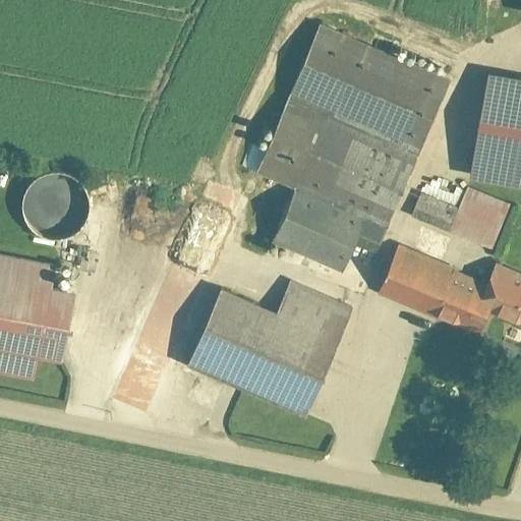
[(316,31),(261,174),(393,225),(449,81),(316,31)]
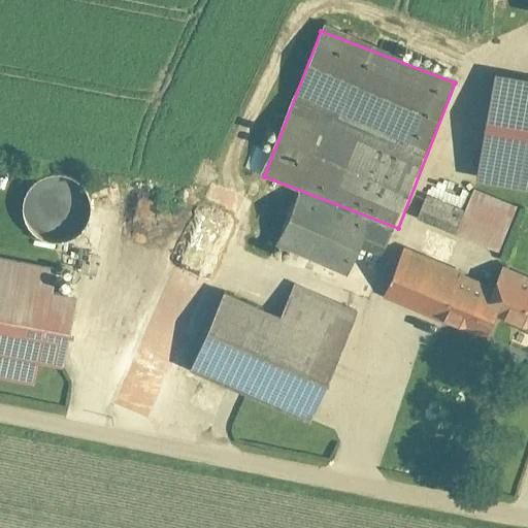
[(24,205),(25,220),(29,230),(35,237),(50,243),(73,241),(87,229),(92,215),(90,198),(83,187),(68,177),(45,178),(30,190),(24,205)]
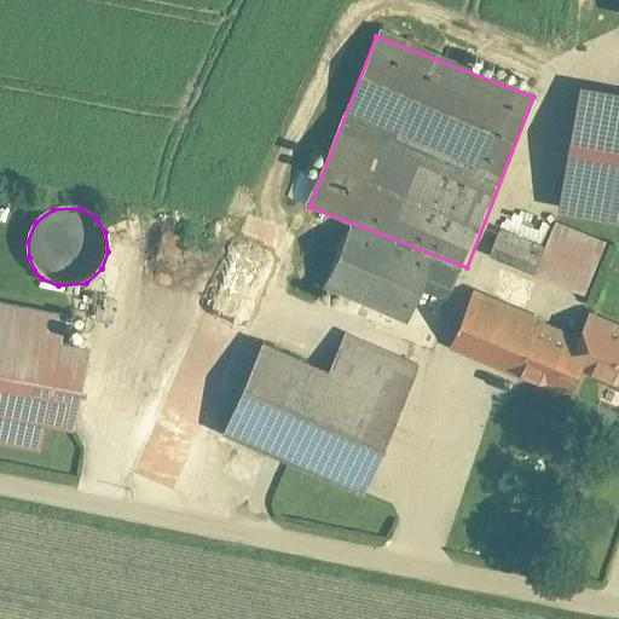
[(562,231),(551,254),(504,233),(489,271),(584,313),(611,253),(562,231)]
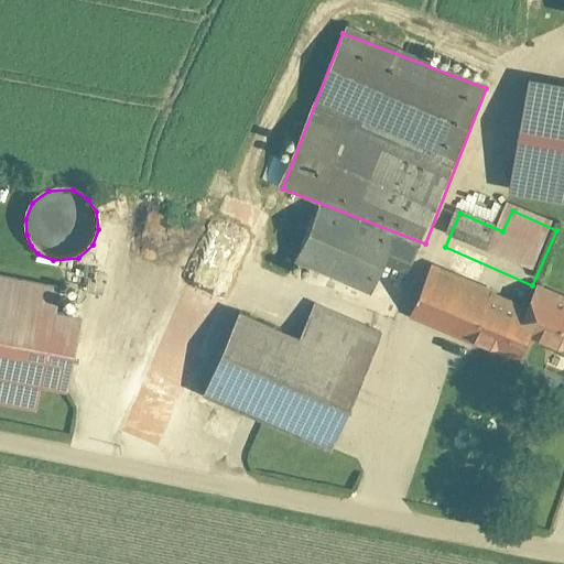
[(311,235),(293,277),(391,320),(414,266),(392,256),(387,268),(311,235)]
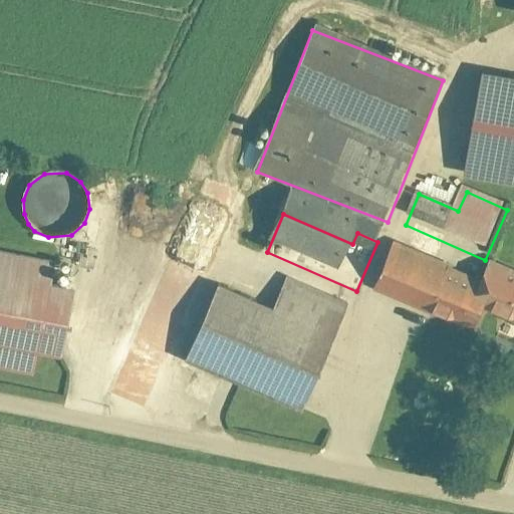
[(513,280),(490,270),(483,287),(399,250),(379,292),(474,334),(485,309),(513,321),(513,280)]
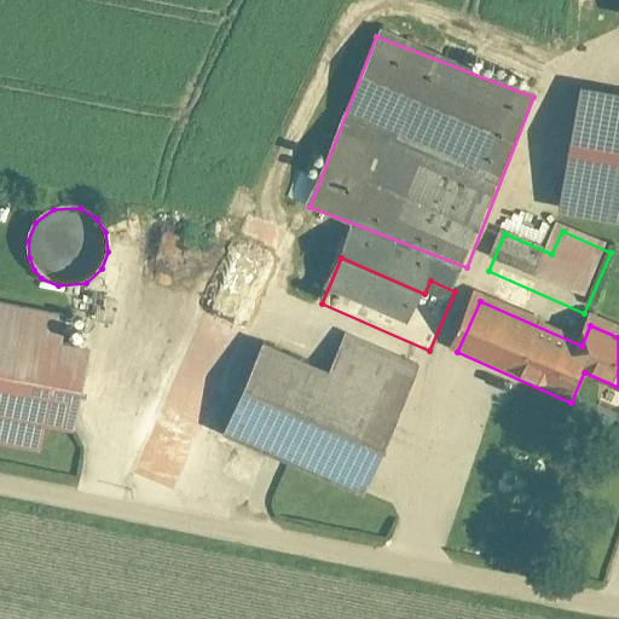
[(88,322),(0,306),(0,443),(64,455),(88,322)]
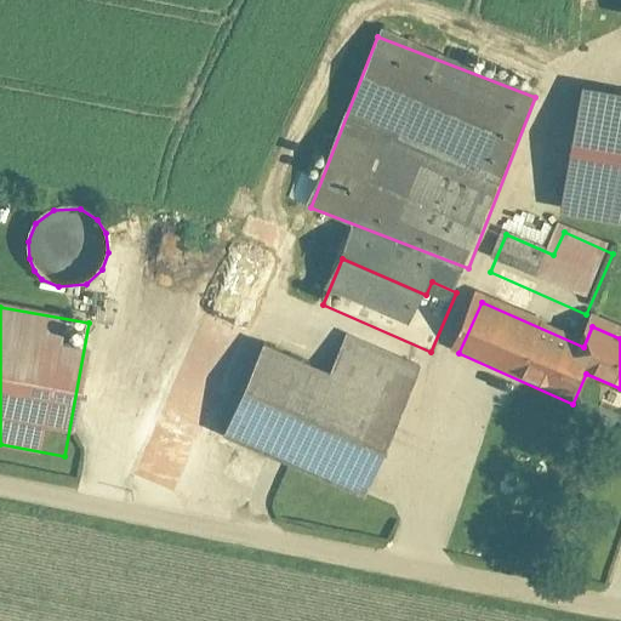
[(352,332),(335,372),(266,343),(227,434),(363,493),(419,362),(352,332)]
